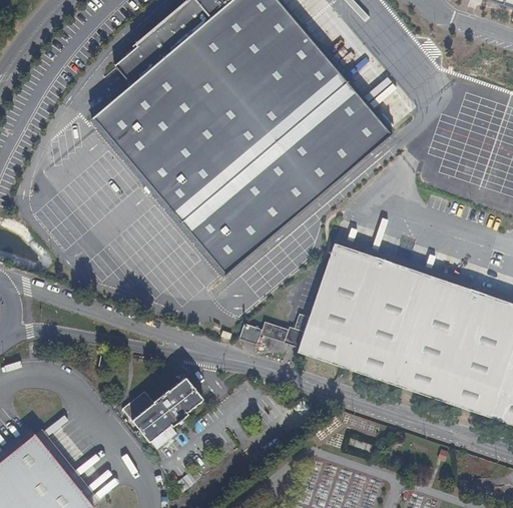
[(191,0),(114,65),(131,86),(93,120),(223,278),(392,131),(274,0),(191,0)]
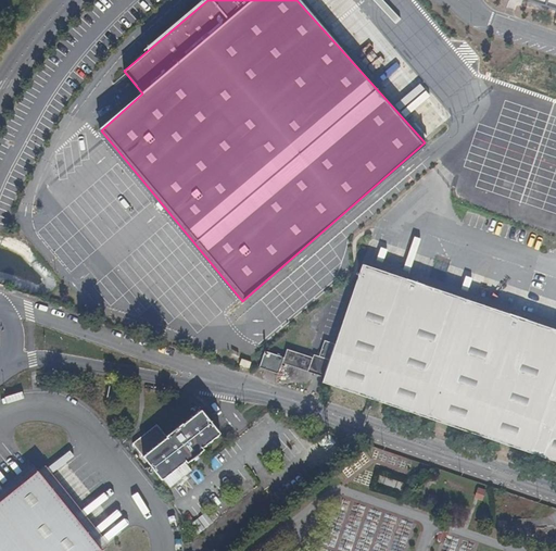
[(555,328),(361,263),(321,382),(528,451),(555,460),(555,328)]
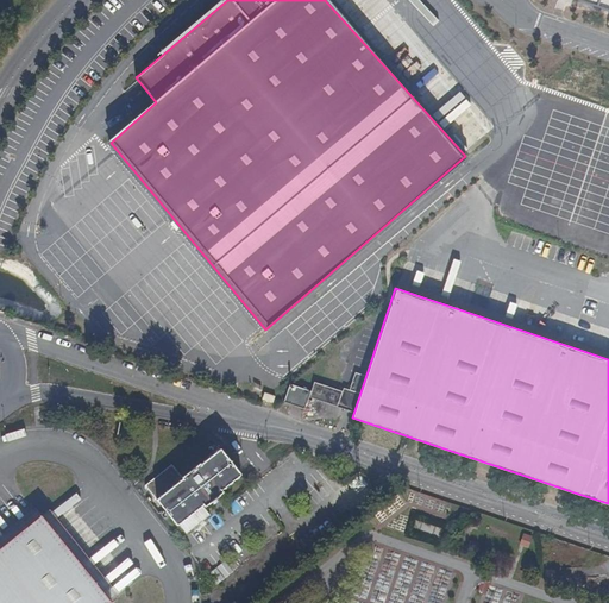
[(146,475),(179,515),(180,515),(205,495),(207,498),(227,483),(225,479),(244,464),(223,437),(203,452),(201,451),(183,464),(174,452),(146,475)]
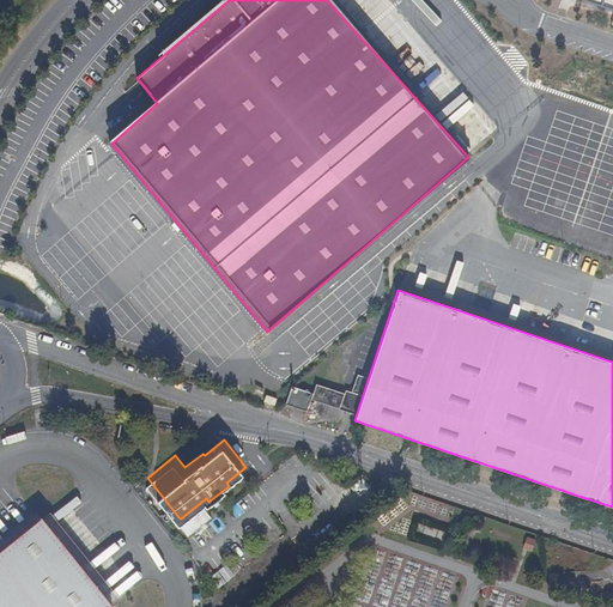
[(181,519),(190,529),(216,510),(208,502),(206,498),(181,519)]
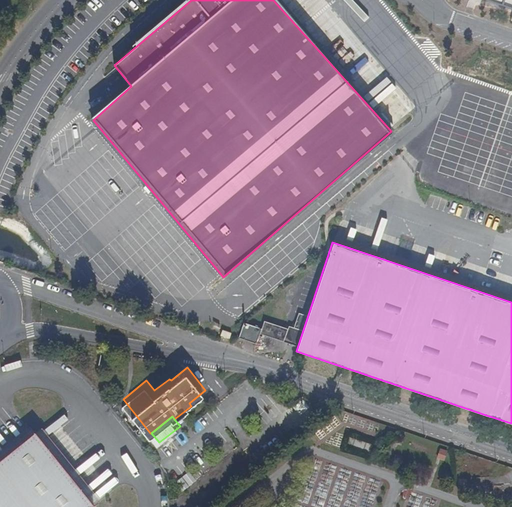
[(0,506),(85,506),(97,498),(37,423),(0,452),(0,506)]
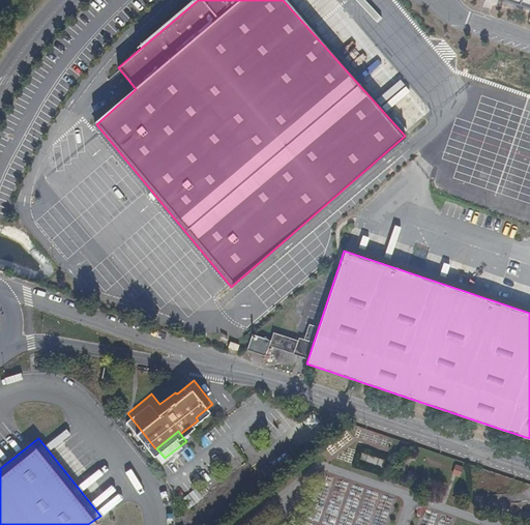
[(463,462),(455,460),(452,469),(460,472),(463,462)]
